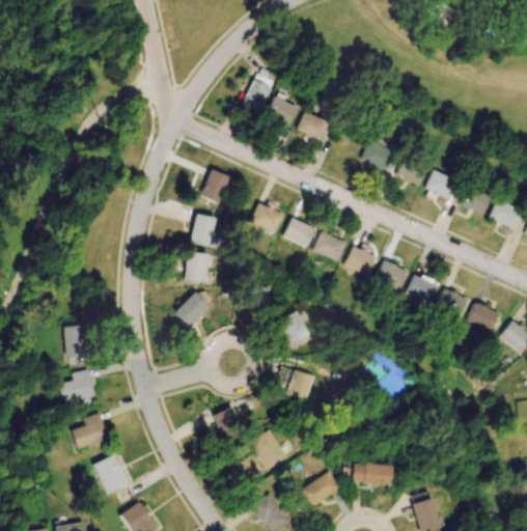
[(477,0),(479,14),(492,12),(491,0),(477,0)]
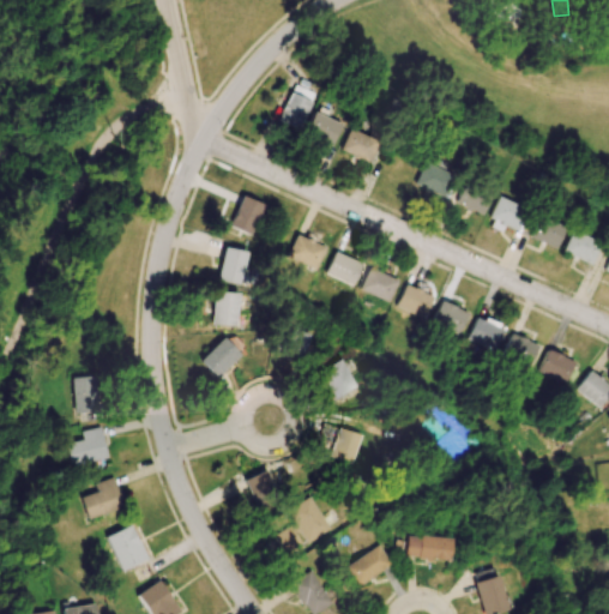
[(496,23),(519,20),(518,4),(495,5),(496,23)]
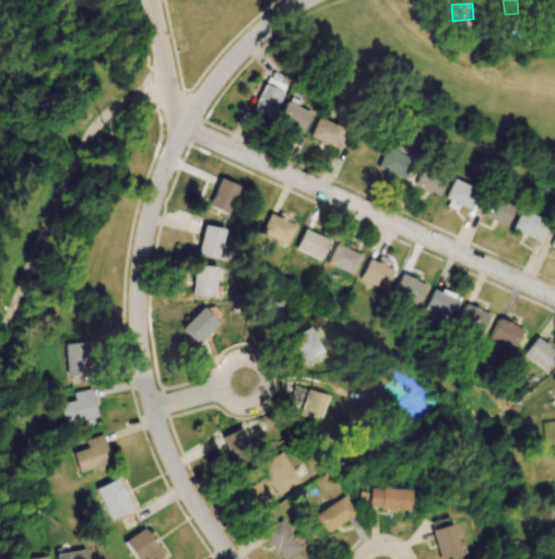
[(256,109),(276,118),(286,92),(266,84),(256,109)]
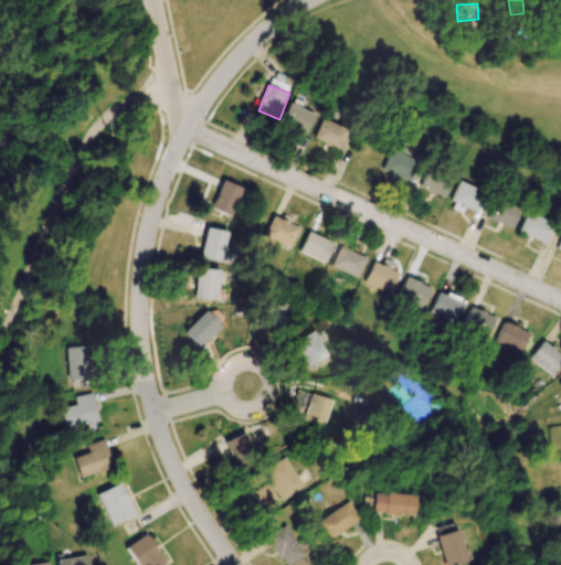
[(317,114),(292,104),(284,124),(309,134),(317,114)]
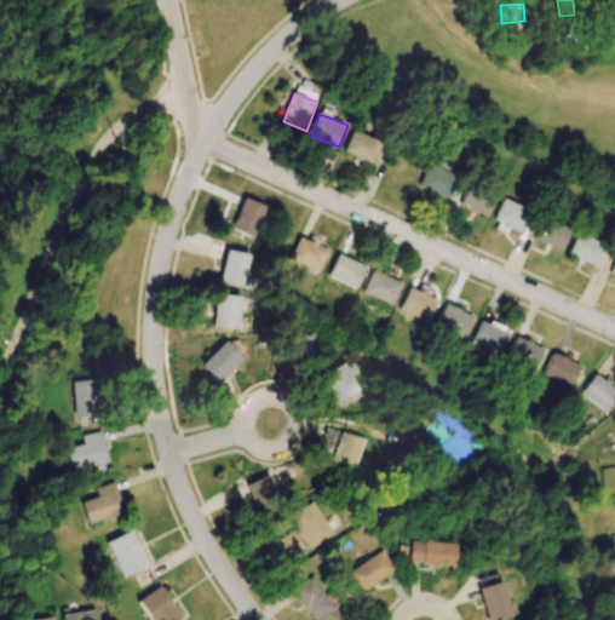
[(385,142),(356,130),(346,151),(375,164),(385,142)]
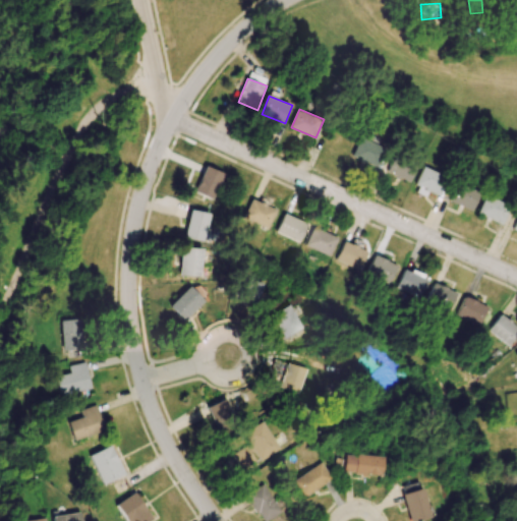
[(379,167),(386,149),(361,137),(354,156),(379,167)]
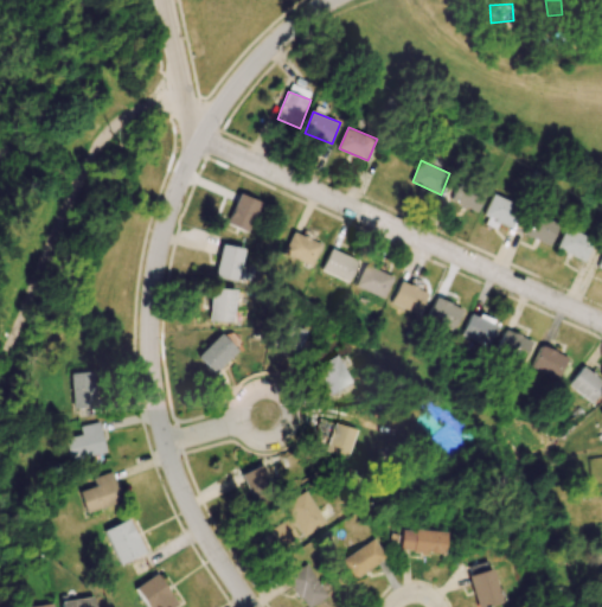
[(480,212),(488,191),(462,179),(453,200),(480,212)]
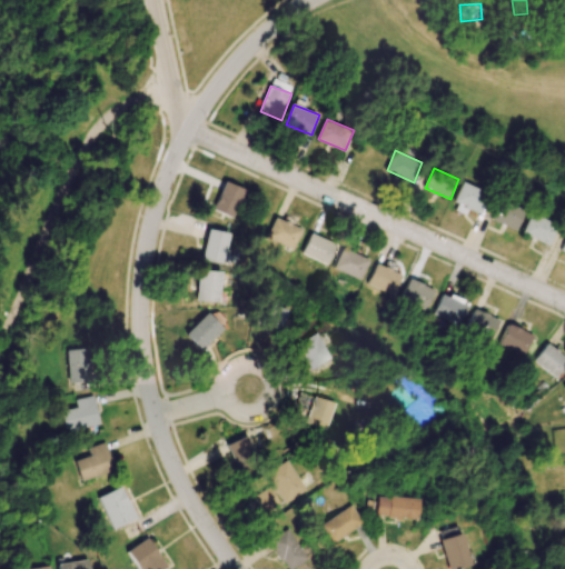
[(216,209),(236,218),(248,189),(227,181),(216,209)]
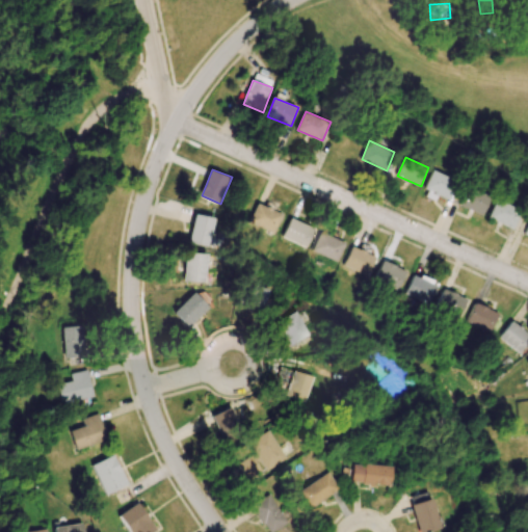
[(440,195),(451,200),(458,181),(434,170),(424,195),(437,201),(440,195)]
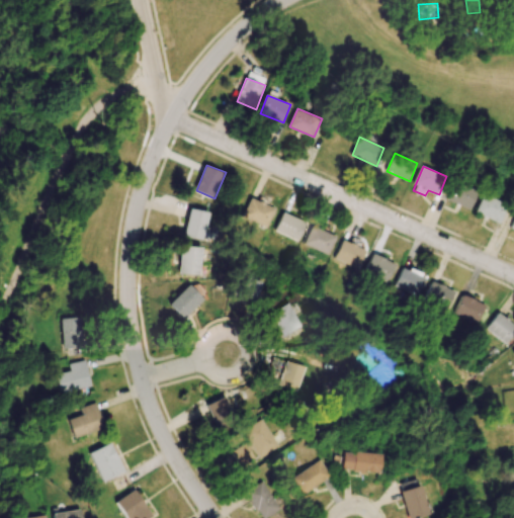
[(472,209),(480,191),(457,182),(449,200),(472,209)]
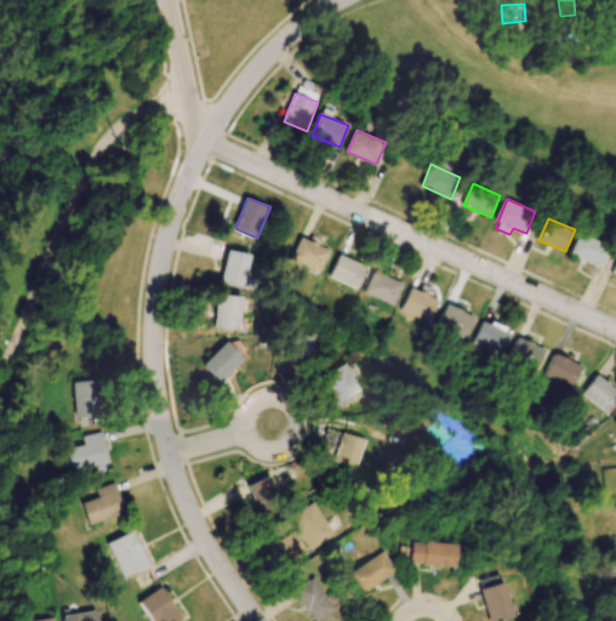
[(610,245),(580,233),(571,255),(600,267),(610,245)]
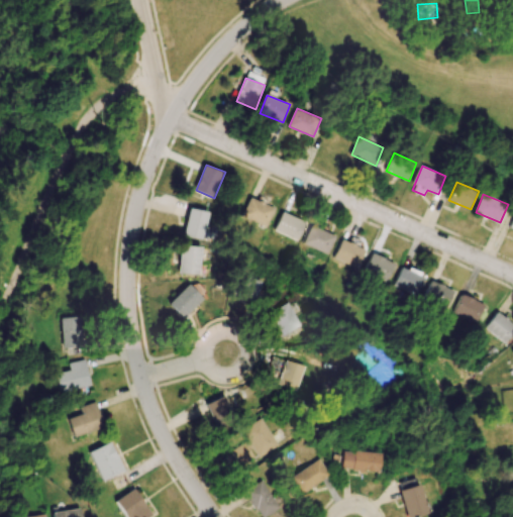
[(269,226),(277,208),(252,197),(243,215),(269,226)]
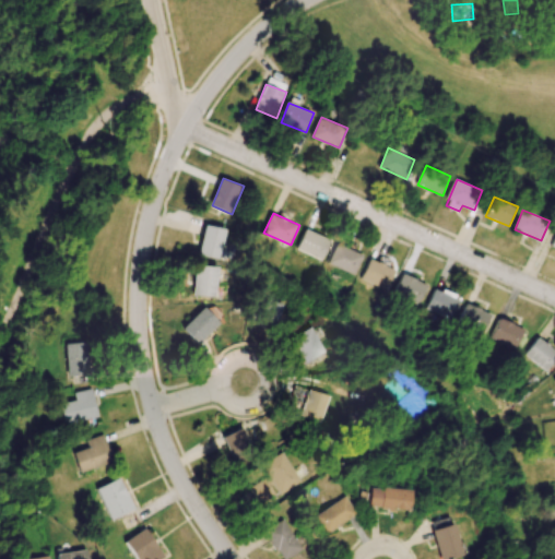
[(202,256),(223,258),(226,228),(205,225),(202,256)]
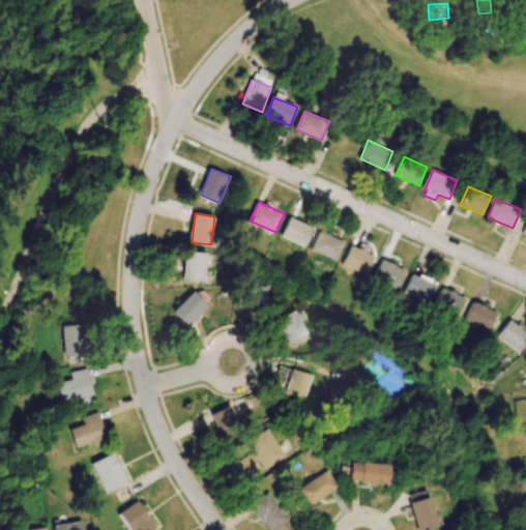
[(308,246),(315,227),(291,217),(284,237),(308,246)]
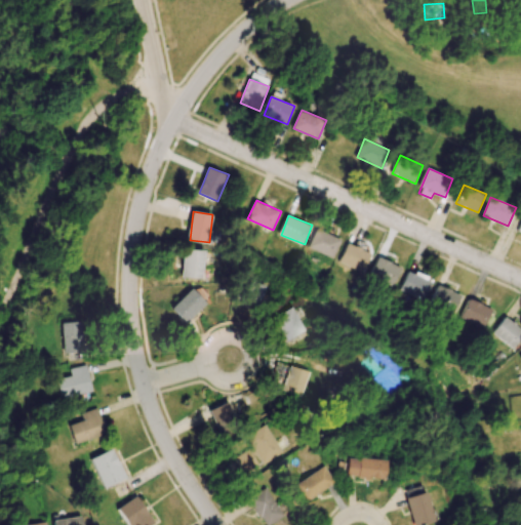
[(335,258),(343,239),(318,229),(311,248),(335,258)]
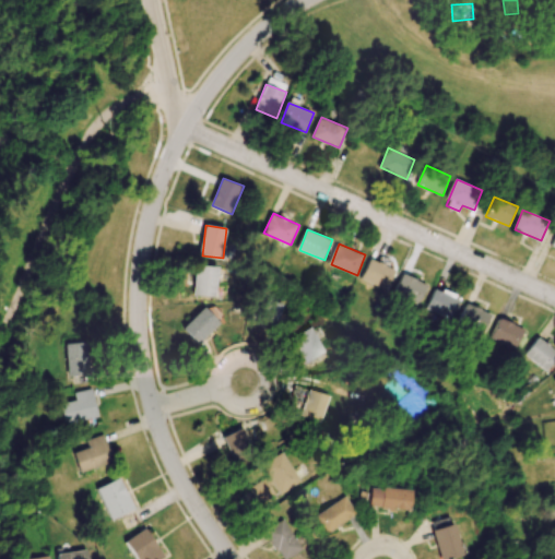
[(397,269),(372,259),(363,280),(388,289),(397,269)]
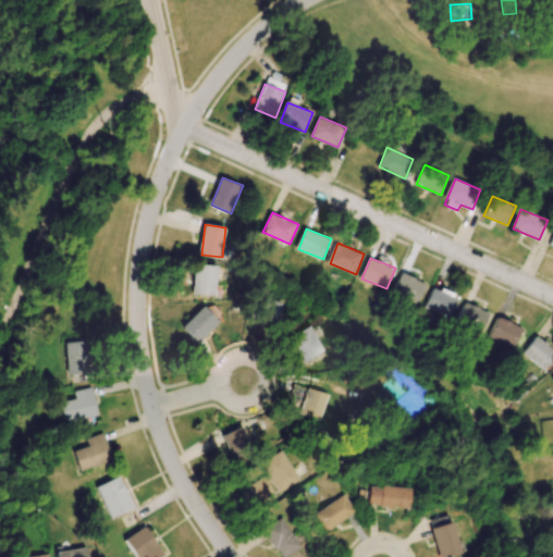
[(218,295),(219,265),(196,264),(195,294),(218,295)]
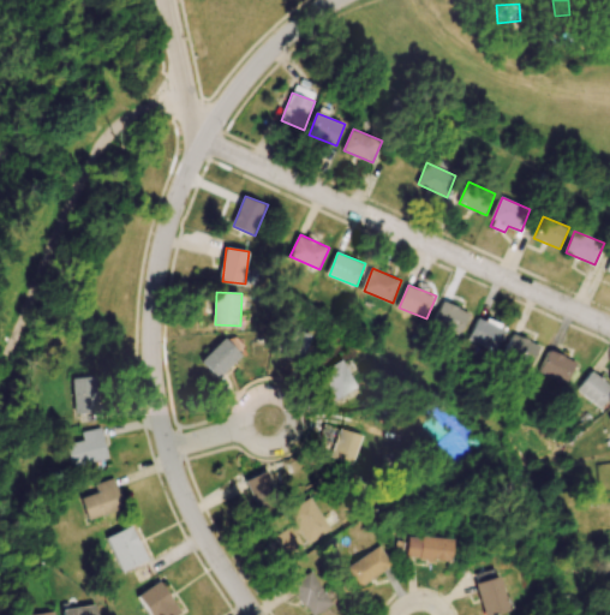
[(472,312),(444,302),(435,323),(462,334),(472,312)]
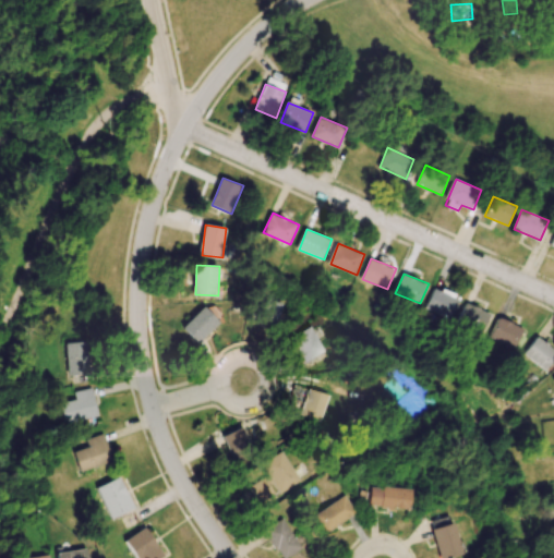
[(426,308),(452,319),(461,298),(435,287),(426,308)]
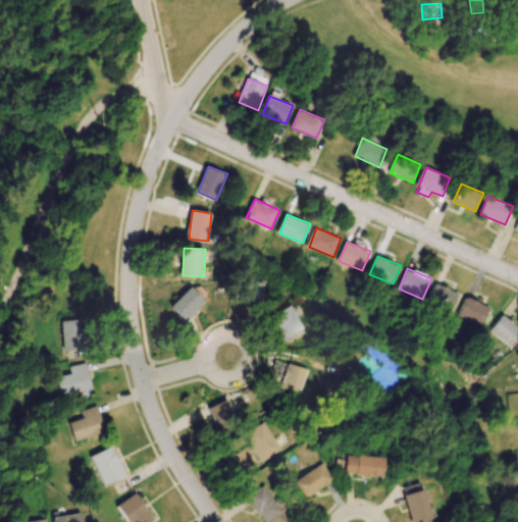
[(242,299),(260,303),(265,283),(247,278),(242,299)]
